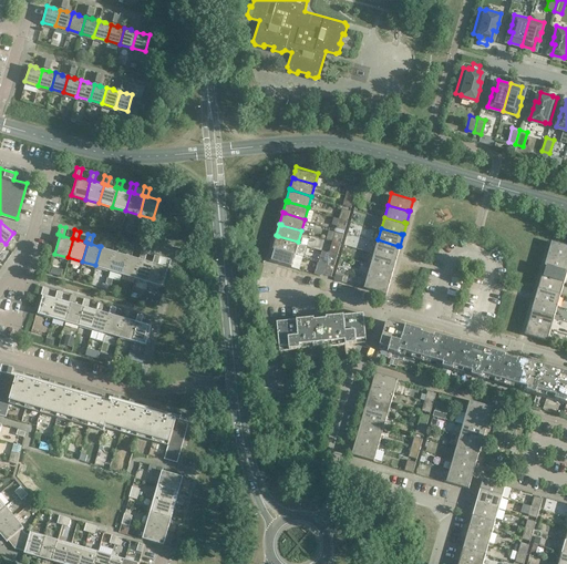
[(278,236),(276,235),(272,246),(275,247),(295,254),(298,242),(278,236)]
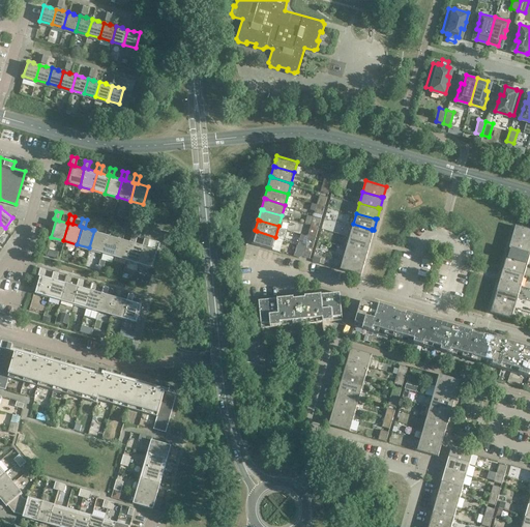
[(99,224),(94,222),(92,230),(94,230),(89,247),(101,252),(107,234),(105,233),(97,231),(99,224)]
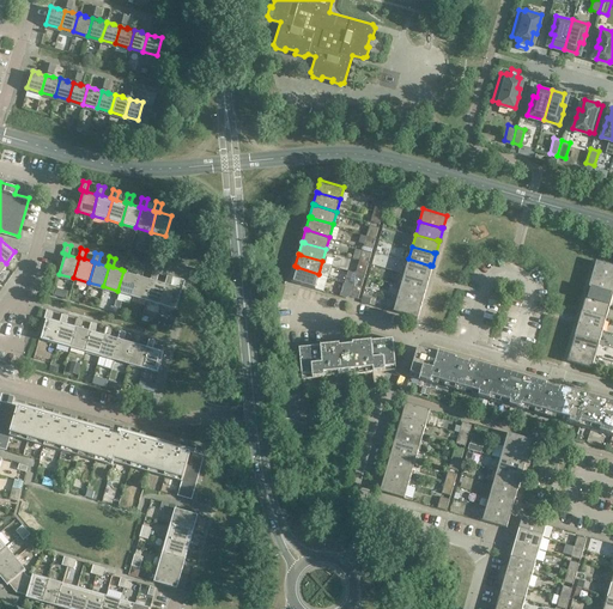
[(430,266),(408,259),(405,272),(426,278),(426,276),(429,278),(432,266),(430,265),(430,266)]
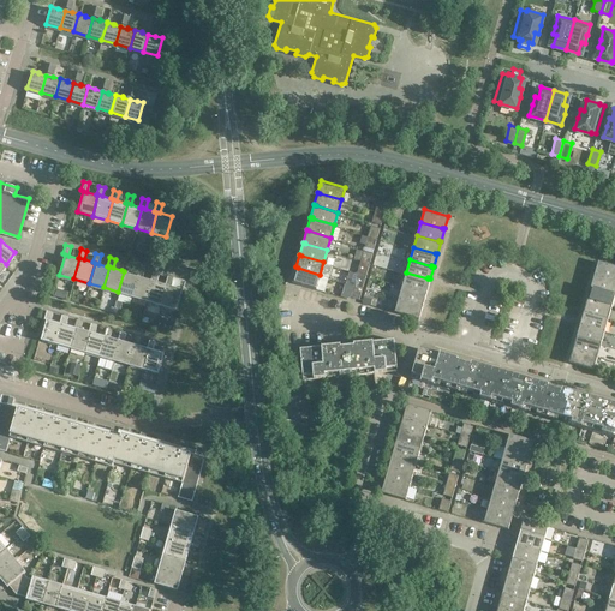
[(614,264),(598,259),(597,265),(595,273),(597,273),(597,274),(614,279),(614,264)]
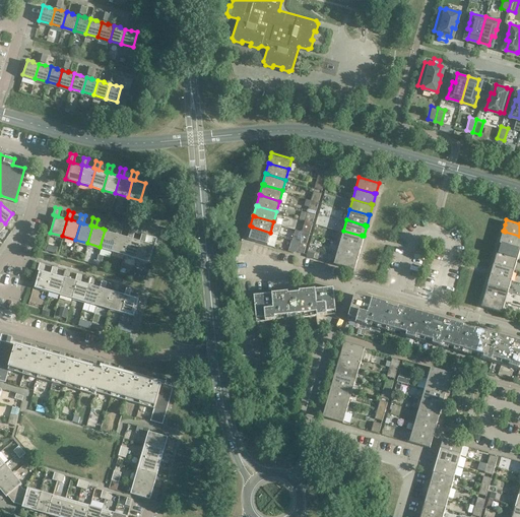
[(110,222),(105,221),(103,229),(105,230),(100,247),(112,250),(117,233),(115,233),(108,231),(110,222)]
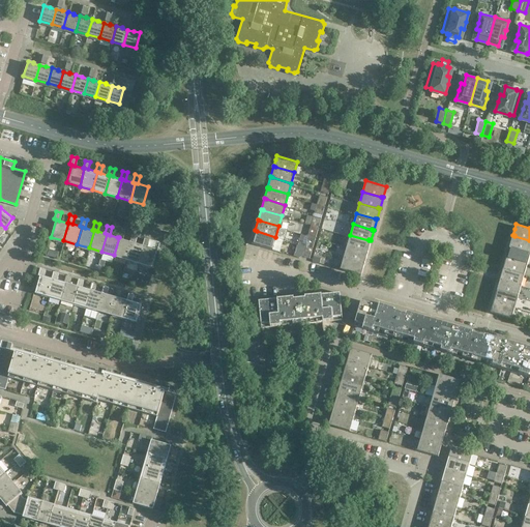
[(124,231),(119,229),(117,237),(119,237),(114,255),(127,259),(133,241),(129,240),(122,238),(124,231)]
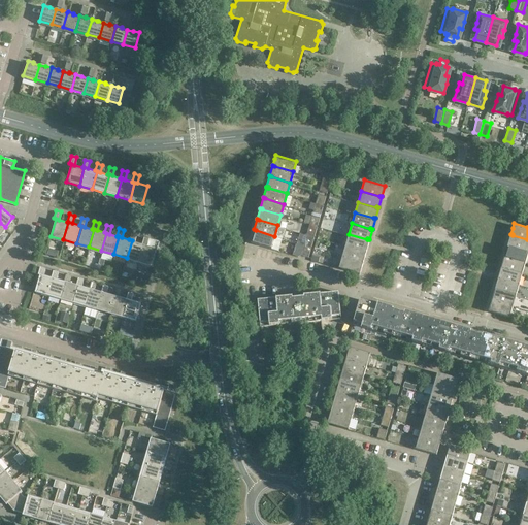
[(256,230),(254,229),(251,241),(271,248),(274,236),(256,230)]
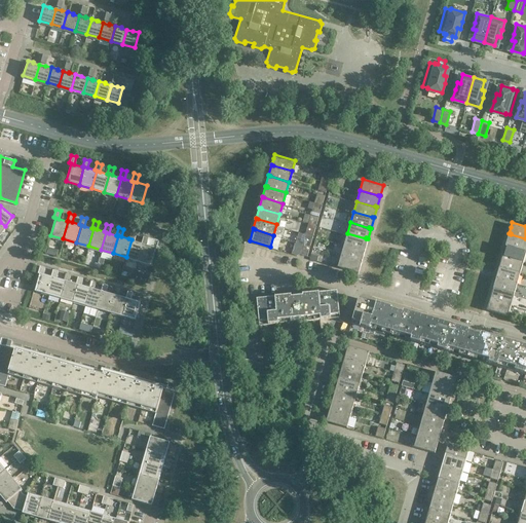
[(136,232),(130,231),(128,238),(132,239),(126,257),(139,260),(144,243),(141,243),(134,239),(136,232)]
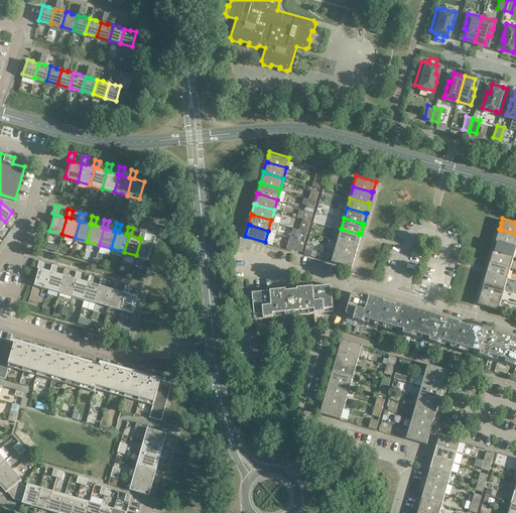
[(359,234),(341,229),(338,239),(356,244),(358,244),(361,234),(359,233),(359,234)]
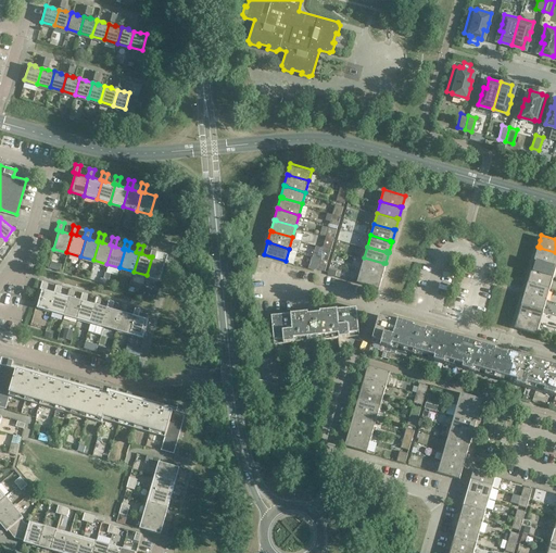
[(540,247),(538,247),(534,258),(536,258),(536,259),(555,264),(555,252),(540,248),(540,247)]
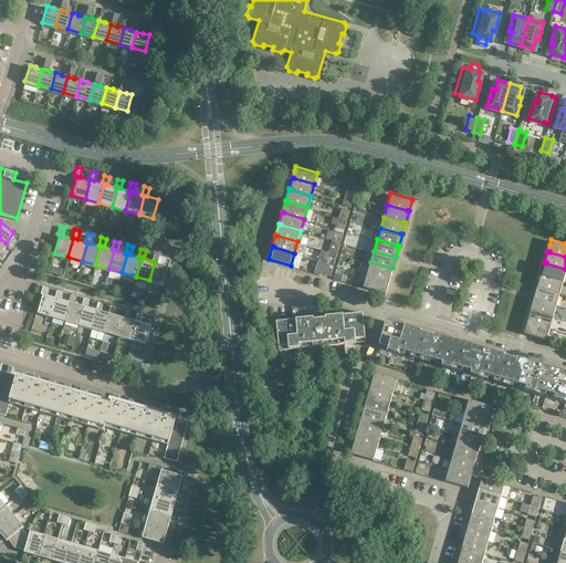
[(160,254),(155,252),(152,261),(155,261),(149,280),(163,284),(168,266),(158,262),(160,254)]
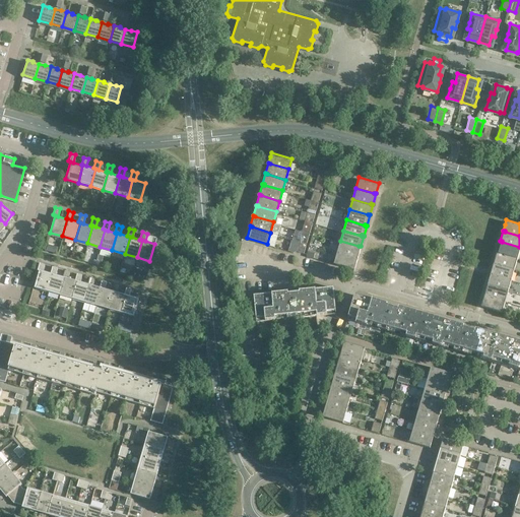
[(359,246),(340,241),(337,251),(355,257),(355,256),(358,257),(361,246),(359,246)]
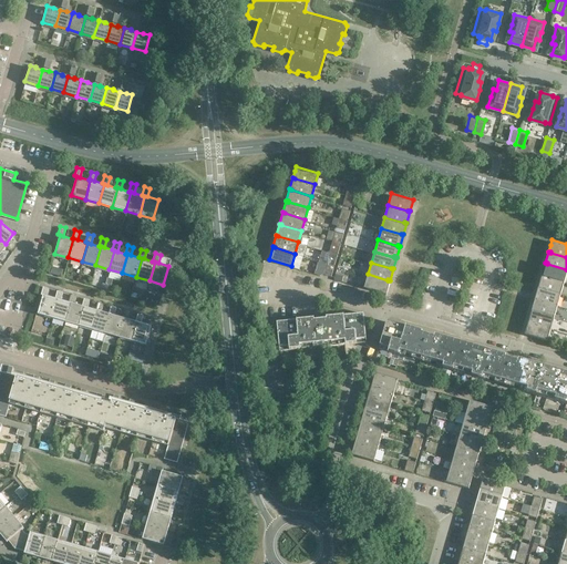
[(547,263),(545,263),(542,274),(544,275),(564,282),(566,269),(547,264),(547,263)]
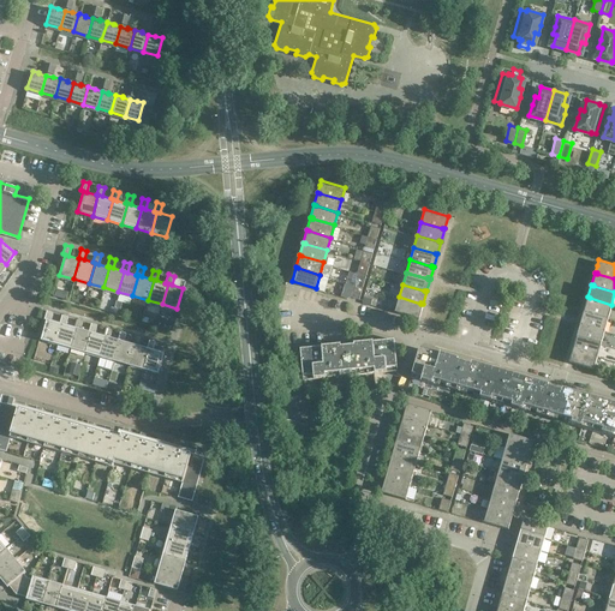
[(57,286),(54,293),(67,297),(69,289),(57,286)]
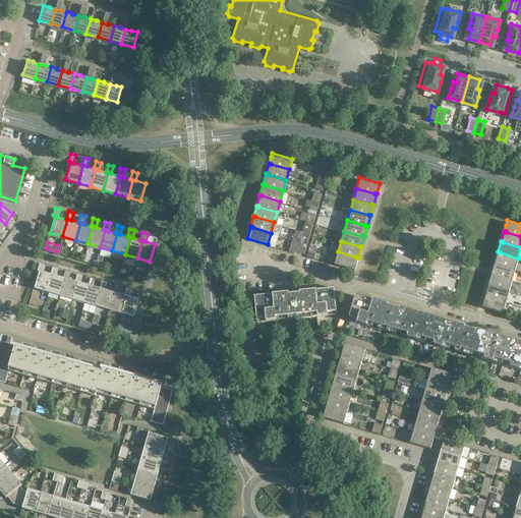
[(356,257),(338,251),(335,264),(354,269),(358,257),(356,256),(356,257)]
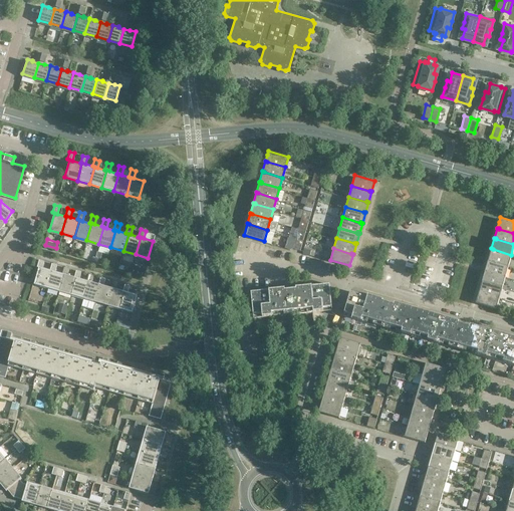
[(493,249),(491,248),(488,259),(490,259),(490,260),(508,265),(511,255),(493,249)]
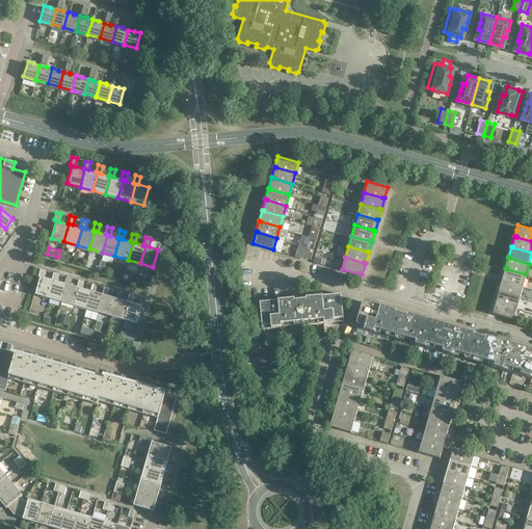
[(46,268),(41,267),(38,274),(41,275),(35,293),(48,296),(53,279),(51,278),(44,275),(46,268)]
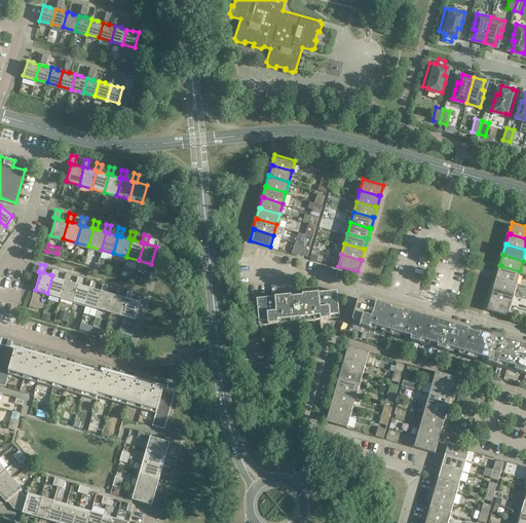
[(501,265),(499,265),(496,275),(498,276),(517,282),(520,271),(501,266),(501,265)]
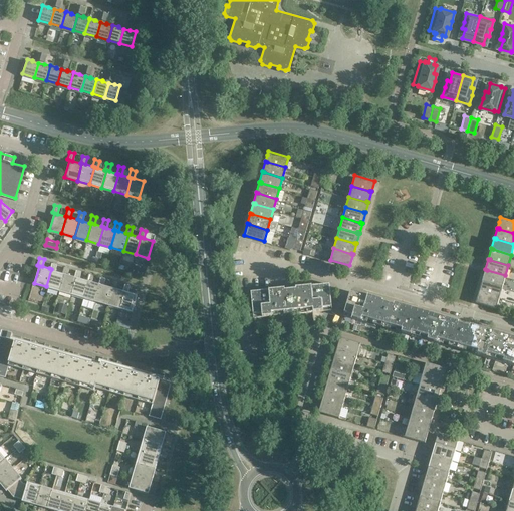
[(56,263),(51,261),(49,268),(51,269),(46,286),(59,290),(63,273),(62,272),(54,270),(56,263)]
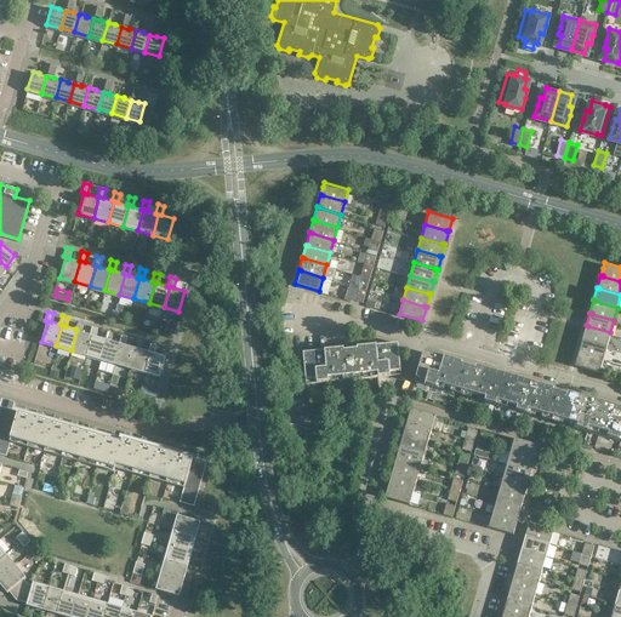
[(84,321),(78,320),(75,329),(77,330),(72,350),(86,354),(92,333),(90,332),(81,330),(84,321)]
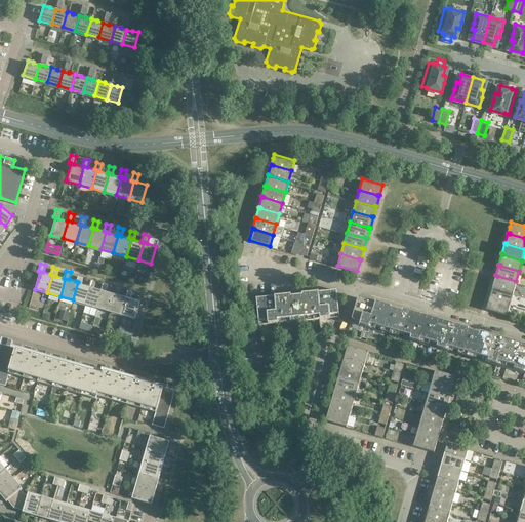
[(83,276),(78,274),(76,281),(78,282),(73,299),(85,304),(90,286),(88,285),(81,283),(83,276)]
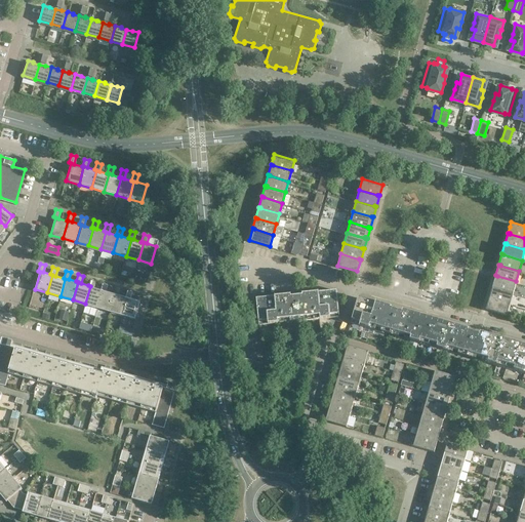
[(497,276),(495,275),(492,285),(494,286),(494,287),(513,292),(516,281),(497,276)]
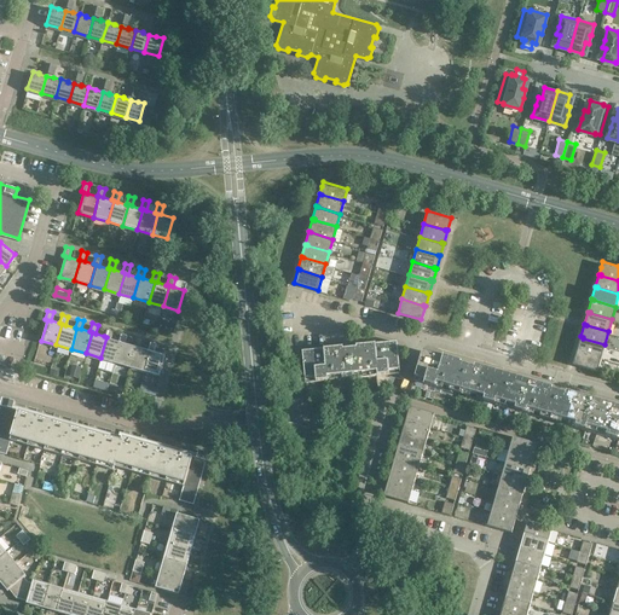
[(113,329),(106,328),(104,336),(106,337),(100,358),(115,361),(121,341),(119,340),(110,337),(113,329)]
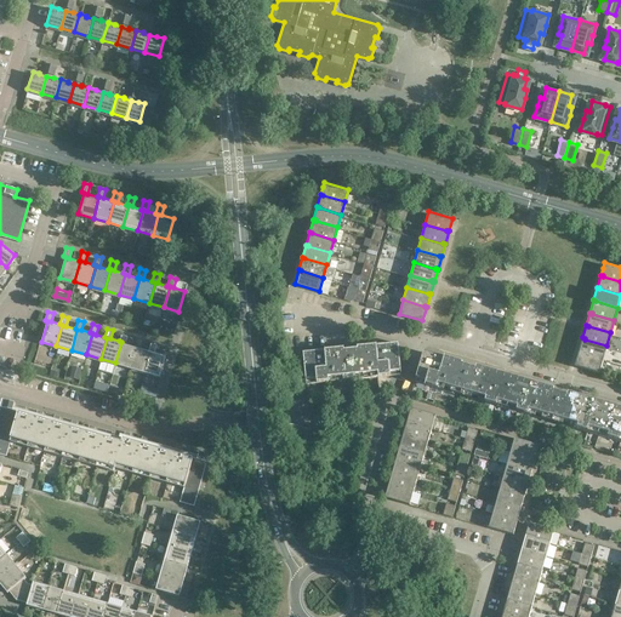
[(127,335),(121,332),(119,341),(121,342),(115,363),(130,367),(137,347),(134,346),(125,343),(127,335)]
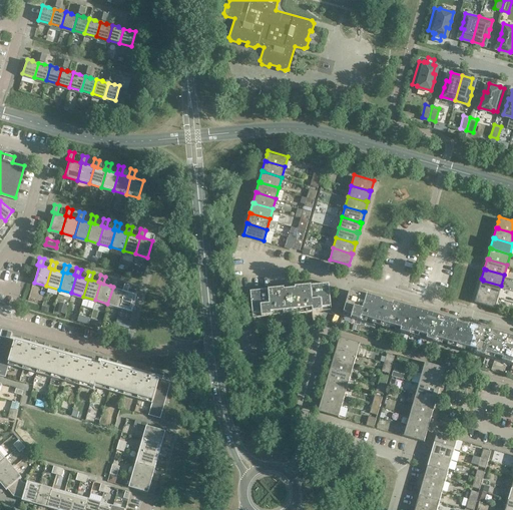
[(117,280),(112,279),(110,286),(113,287),(107,304),(120,307),(125,290),(122,289),(115,287),(117,280)]
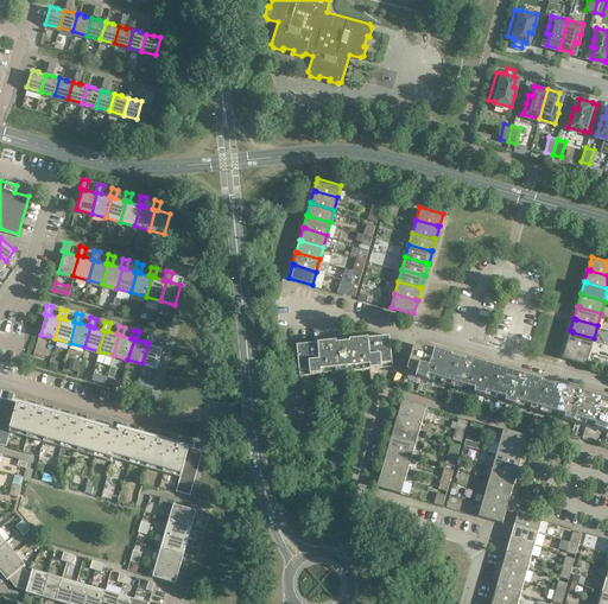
[(572,331),(570,330),(567,343),(569,343),(569,344),(590,350),(594,338),(572,332),(572,331)]
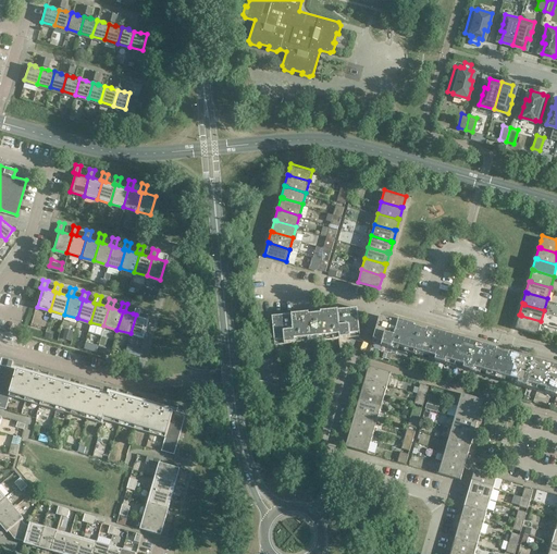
[(140,307),(135,306),(133,314),(136,315),(131,333),(144,337),(149,319),(138,316),(140,307)]
